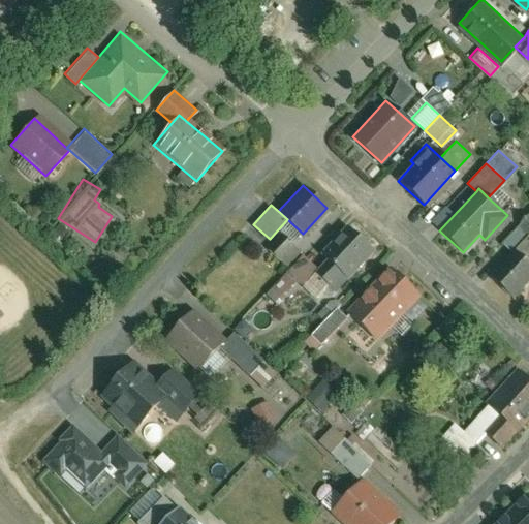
[(503,241),(514,249),(528,233),(528,229),(521,222),(503,241)]
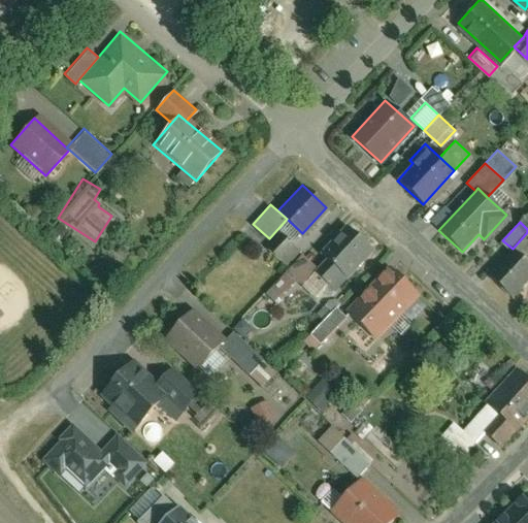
[(316,270),(333,287),(371,248),(348,225),(321,253),(327,258),(316,270)]
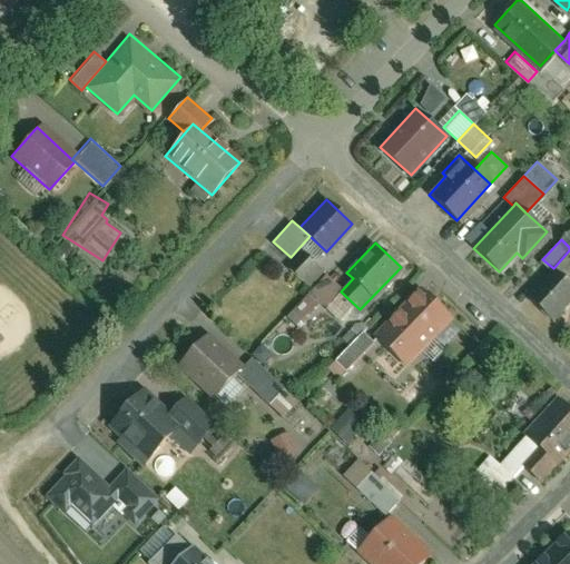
[(528,295),(552,318),(569,299),(569,284),(553,268),(528,295)]
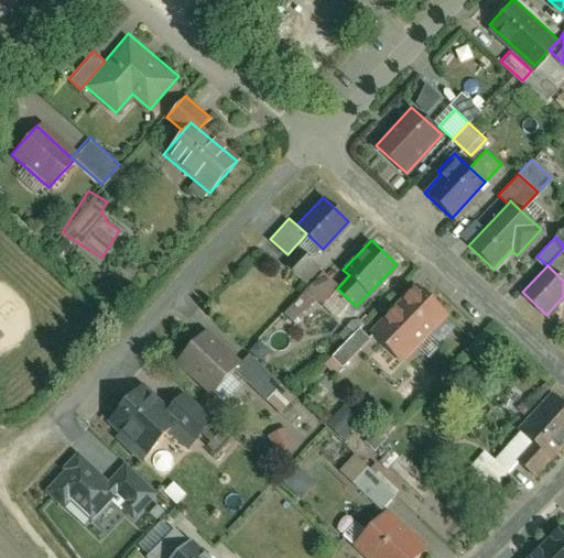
[(315,266),(278,309),(289,319),(308,296),(313,299),(331,281),(315,266)]
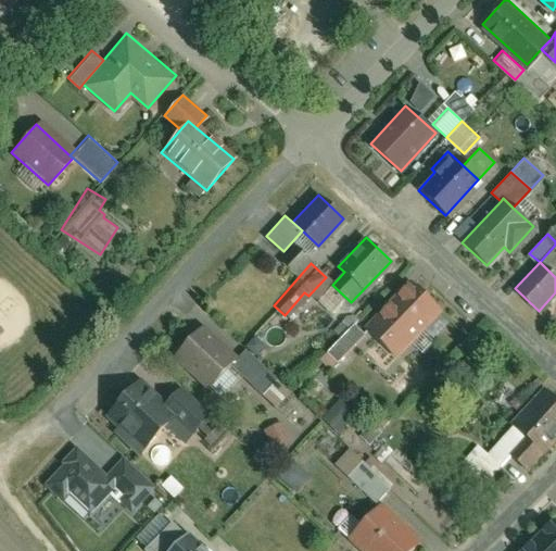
[(363,327),(395,358),(440,310),(407,279),(363,327)]
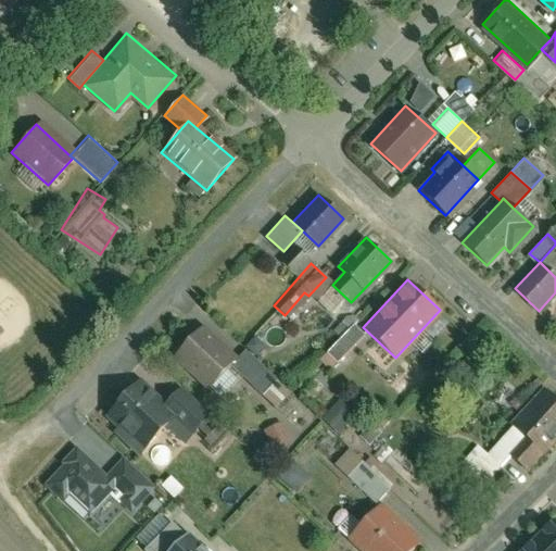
[(353,323),(326,351),(338,361),(364,334),(353,323)]
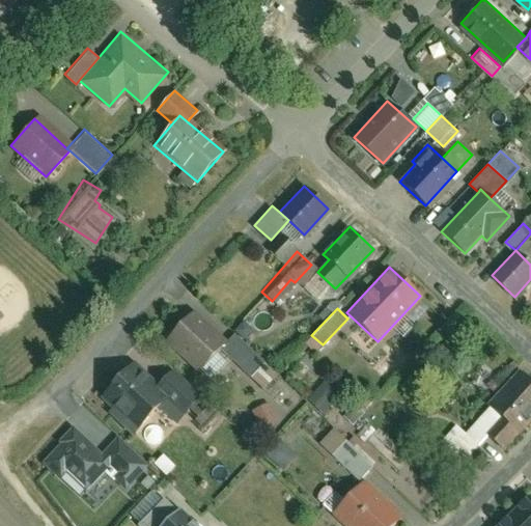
[(195,312),(167,341),(197,369),(218,347),(225,339),(195,312)]
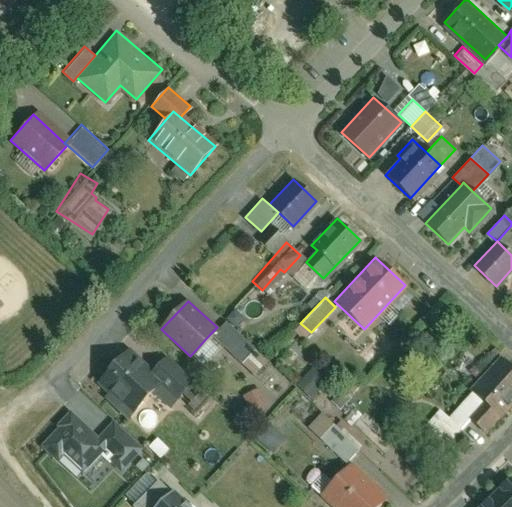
[(224,319),(217,327),(210,334),(240,361),(254,346),(224,319)]
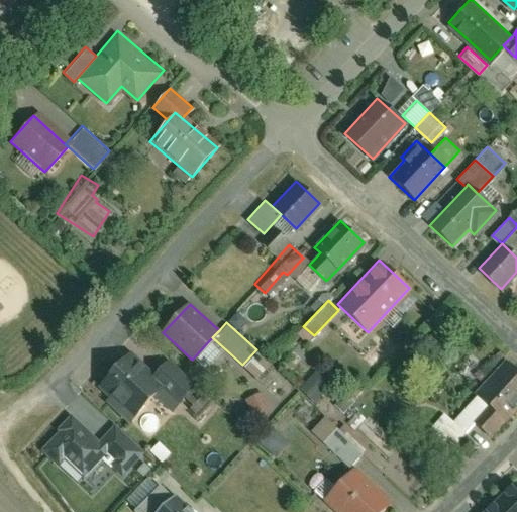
[(161,388),(163,385),(152,376),(128,352),(100,383),(110,393),(105,399),(128,421),(161,388)]
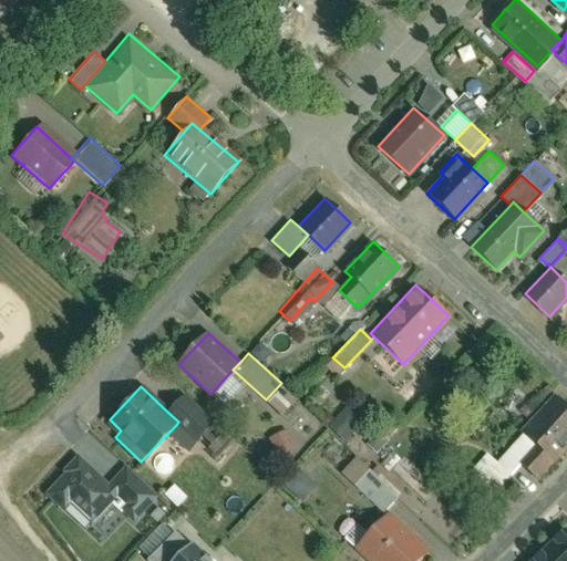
[(183,395),(167,412),(178,422),(176,425),(193,440),(210,422),(183,395)]
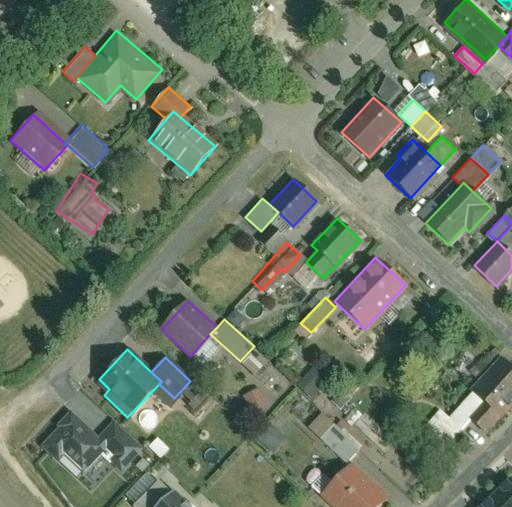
[(468,420),(484,434),(511,402),(511,368),(501,358),(455,408),(468,420)]
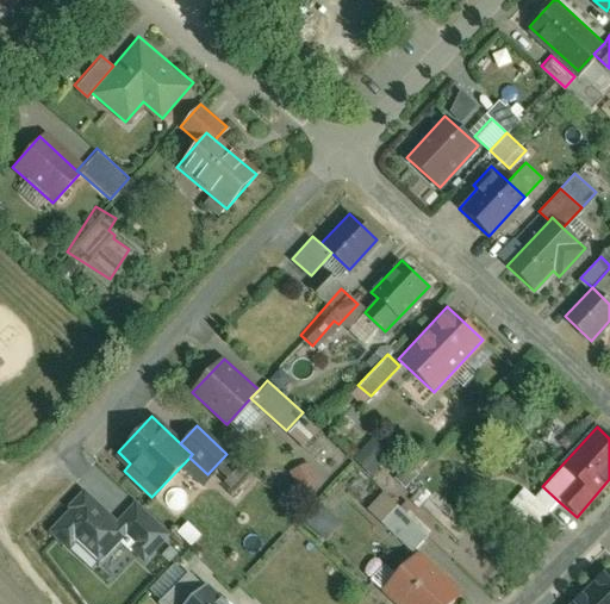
[(291,465),(300,487),(315,480),(305,458),(291,465)]
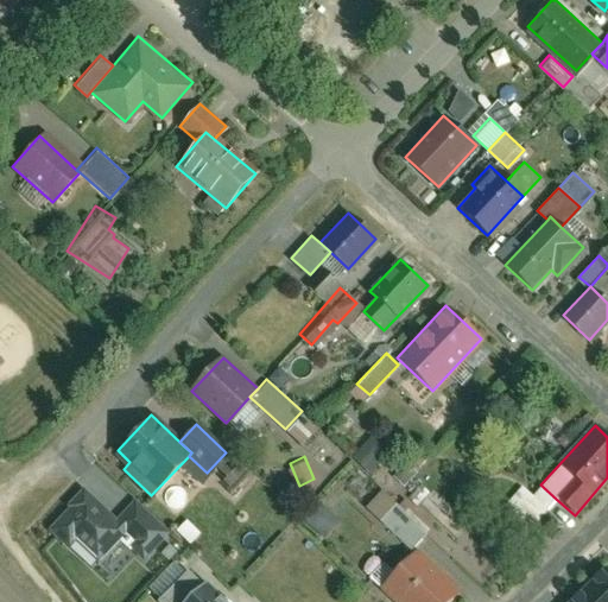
[(114,515),(82,483),(44,521),(69,546),(75,540),(96,563),(122,537),(130,531),(114,515)]
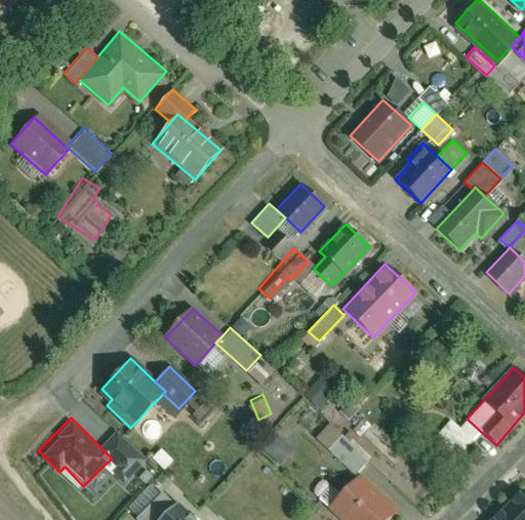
[(440,476),(480,431),(467,418),(460,427),(450,418),(416,456),(440,476)]
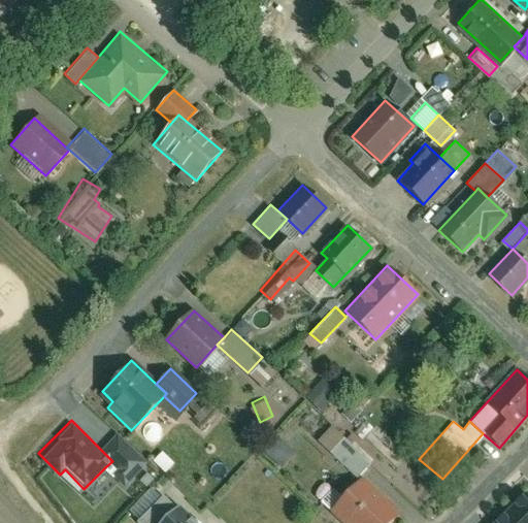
[(116,430),(99,448),(112,461),(106,466),(125,483),(147,459),(116,430)]
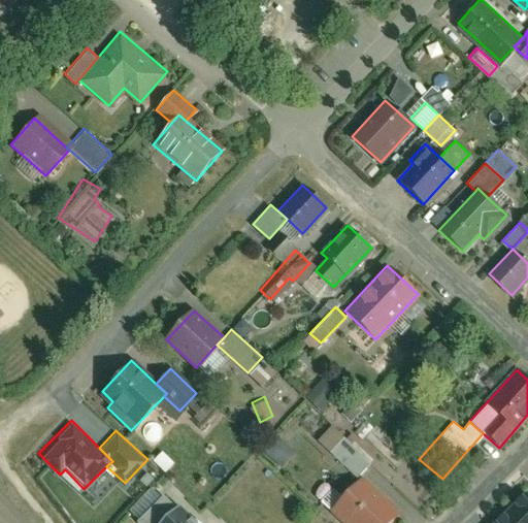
[(272,460),(287,451),(275,433),(260,443),(272,460)]
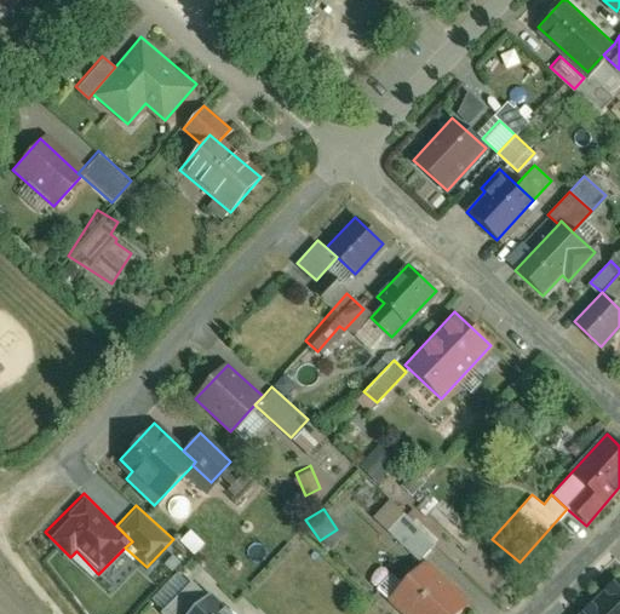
[(388,531),(418,560),(434,543),(403,514),(388,531)]
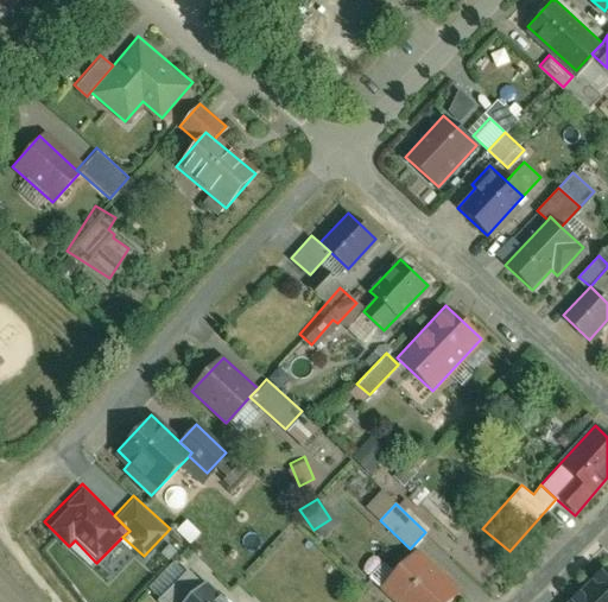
[(381,588),(397,601),(448,601),(460,590),(416,550),(381,588)]
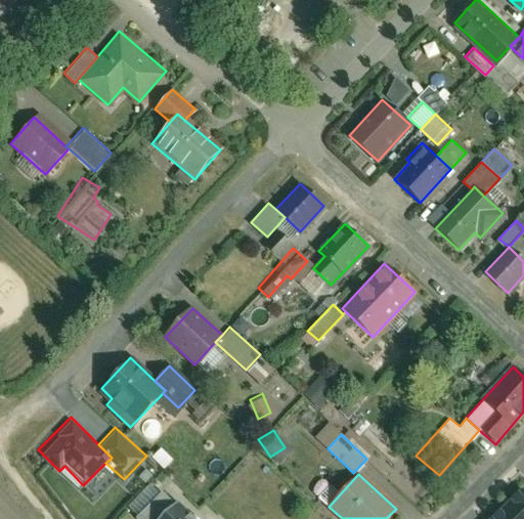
[(523,518),(523,490),(520,486),(486,518),(523,518)]
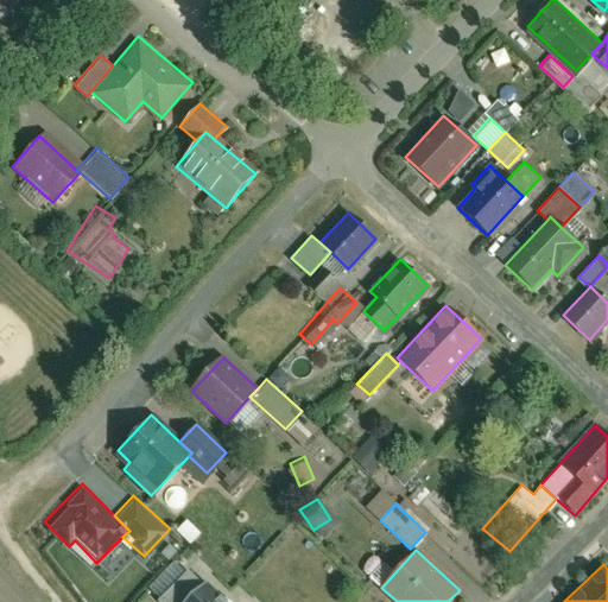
[(219,601),(187,570),(156,600),(157,601),(219,601)]
